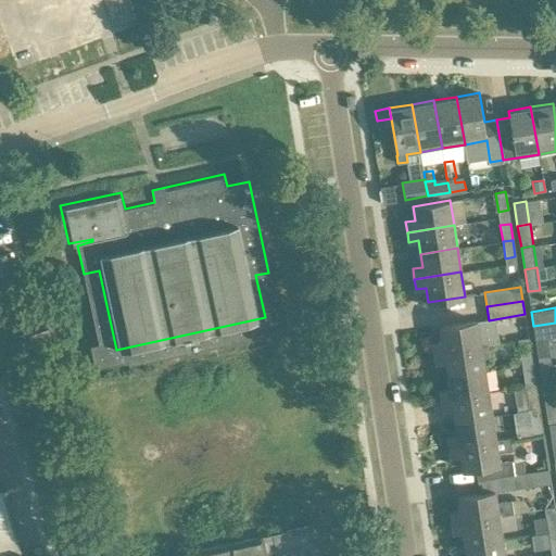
[(434,352),(481,345),(477,320),(441,326),(443,340),(433,342),(434,352)]
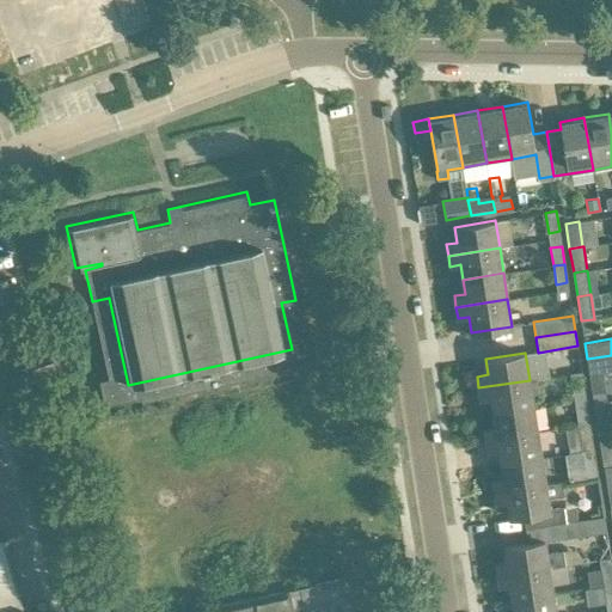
[(611,355),(605,356),(588,359),(589,373),(611,369),(611,355)]
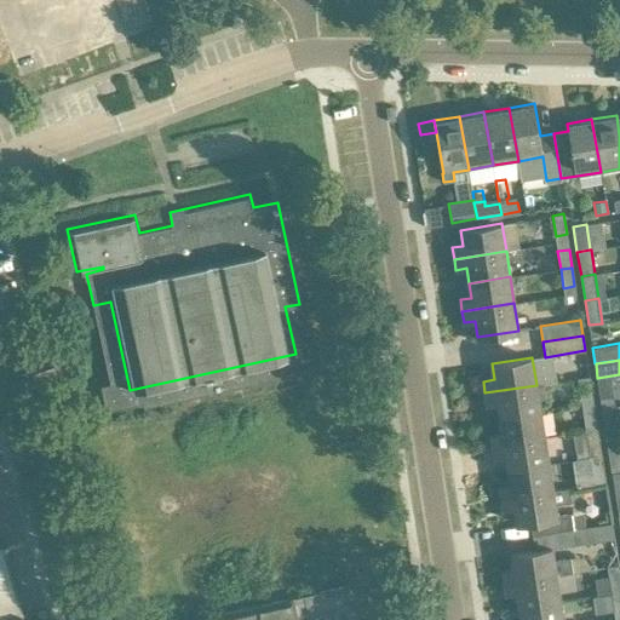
[(102,420),(90,363),(70,368),(82,424),(102,420)]
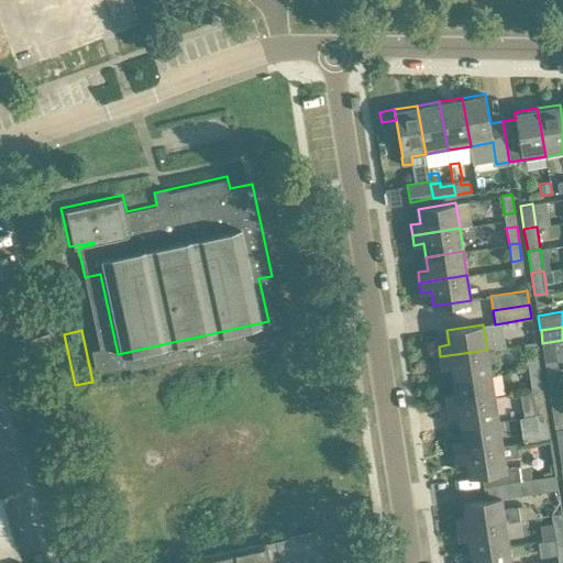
[(52,344),(48,332),(29,339),(33,351),(52,344)]
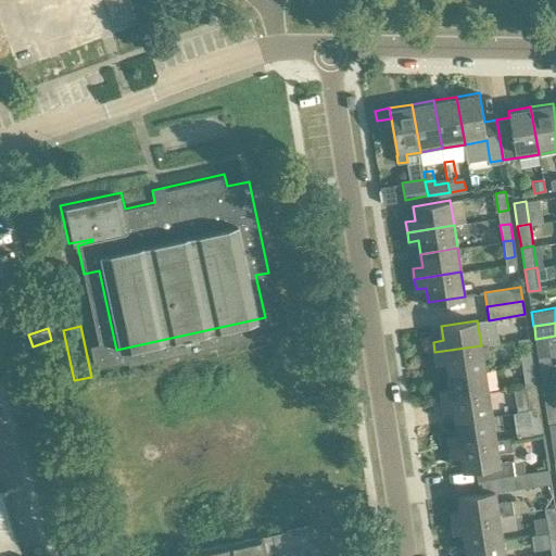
[(521,363),(532,361),(530,342),(518,344),(521,363)]
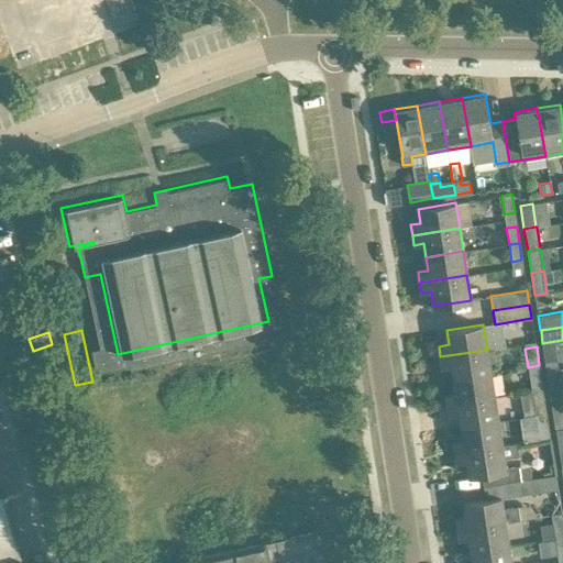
[(454,378),(492,373),(489,361),(498,360),(496,348),(487,350),(440,356),(442,366),(452,365),(454,378)]
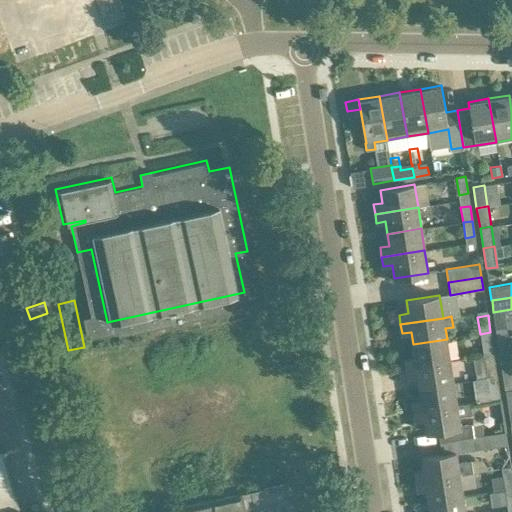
[(482,350),(493,348),(490,332),(480,334),(482,350)]
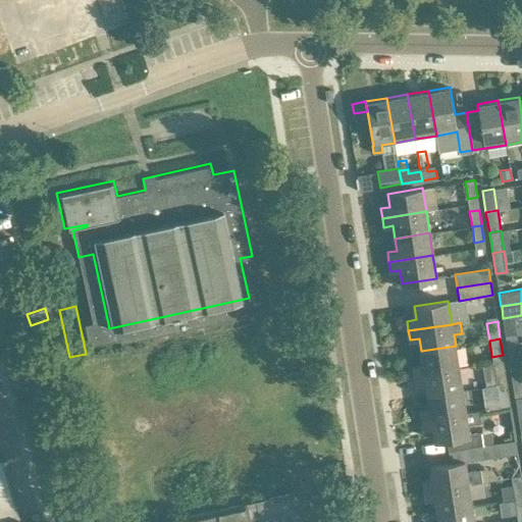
[(509,357),(520,355),(519,349),(518,342),(512,343),(507,343),(508,350),(509,357)]
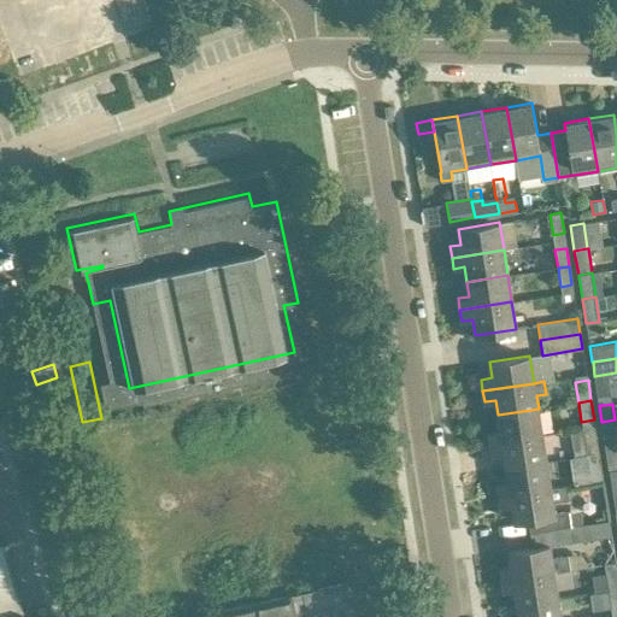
[(491,442),(542,435),(539,409),(498,415),(499,430),(488,432),(491,442)]
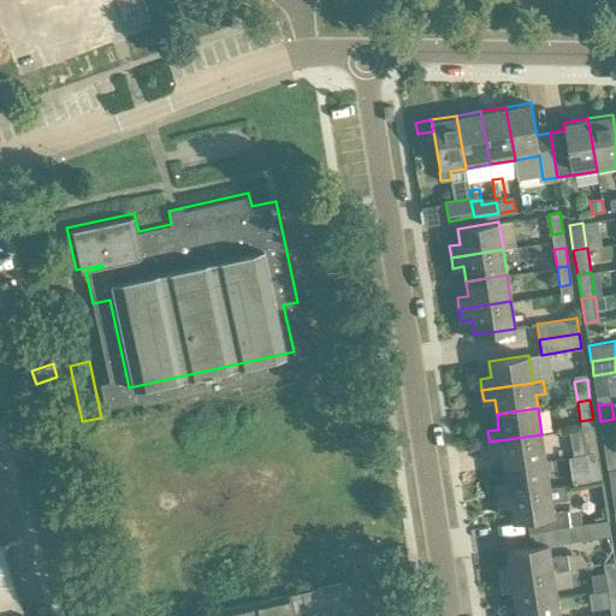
[(614,419),(600,421),(603,433),(603,440),(615,438),(615,437),(615,431),(614,419)]
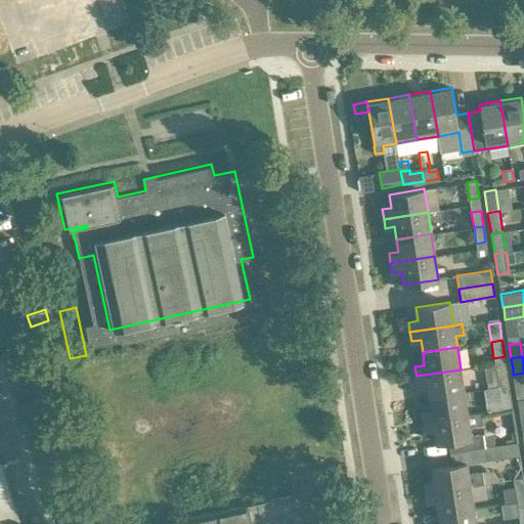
[(498,386),(509,385),(506,362),(494,364),(498,386)]
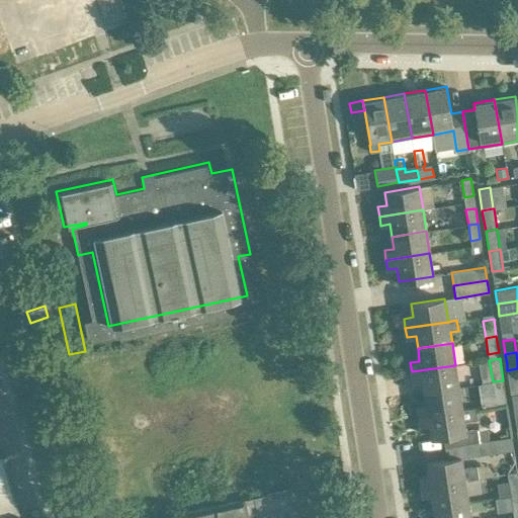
[(424,393),(458,386),(455,365),(412,371),(413,381),(422,379),(424,393)]
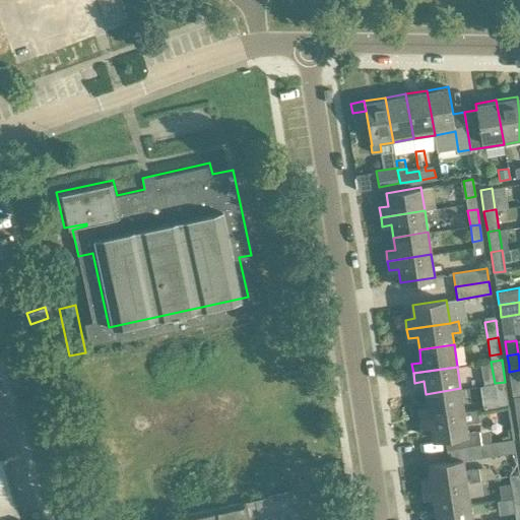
[(519,380),(511,382),(513,397),(519,395),(519,380)]
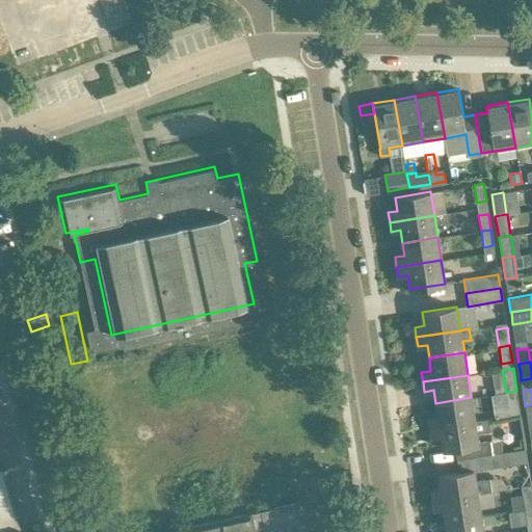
[(516,391),(506,392),(508,408),(519,406),(516,391)]
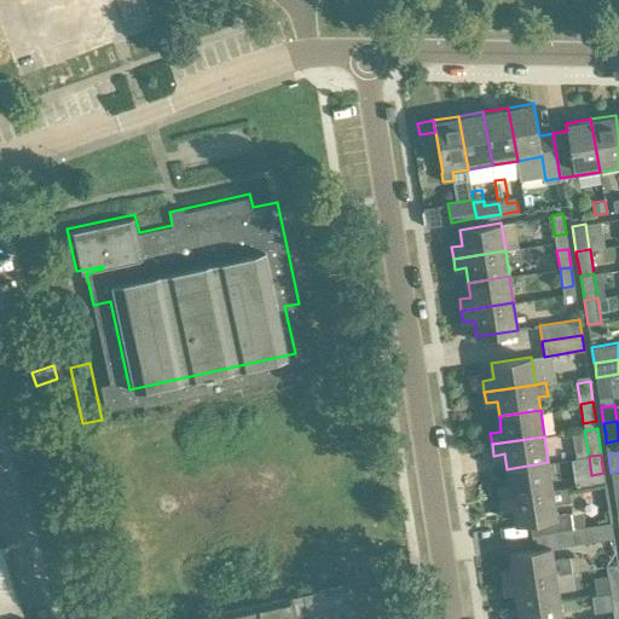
[(501,497),(553,489),(548,462),(507,469),(509,484),(498,486),(501,497)]
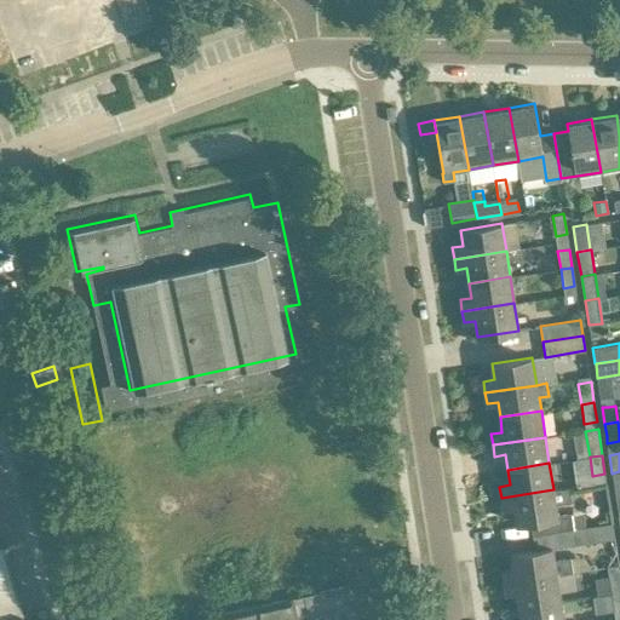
[(529,521),(530,521),(557,516),(557,515),(555,504),(570,501),(568,487),(554,489),(501,498),(503,509),(514,507),(516,523),(529,521)]
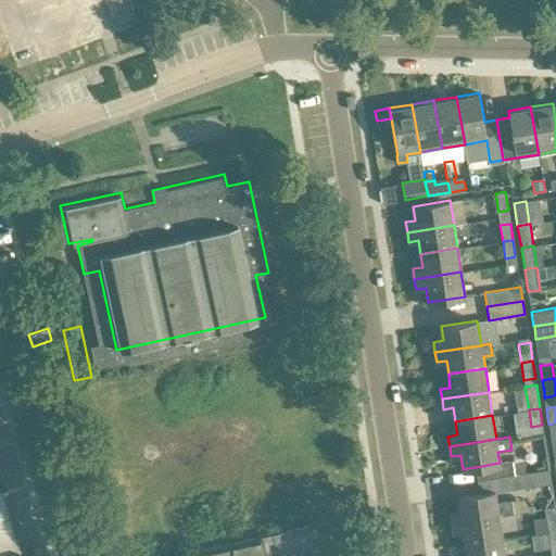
[(477,480),(514,475),(512,462),(510,459),(500,462),(500,463),(476,467),(475,467),(477,480)]
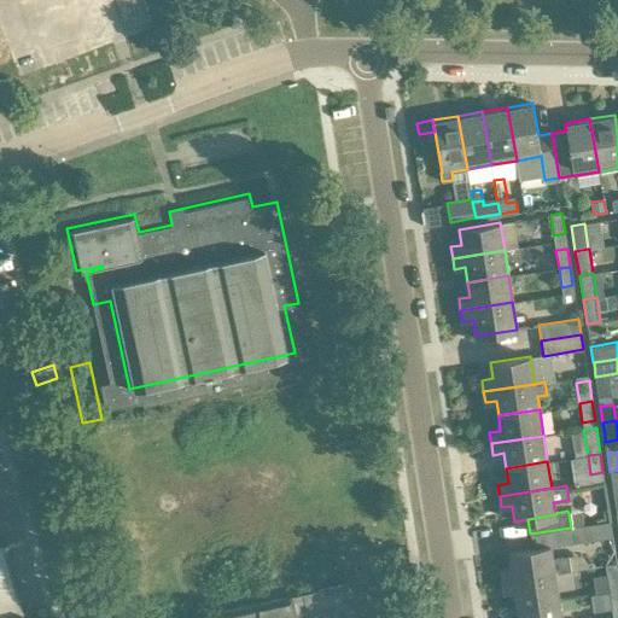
[(612,537),(610,523),(583,526),(571,528),(573,543),(612,537)]
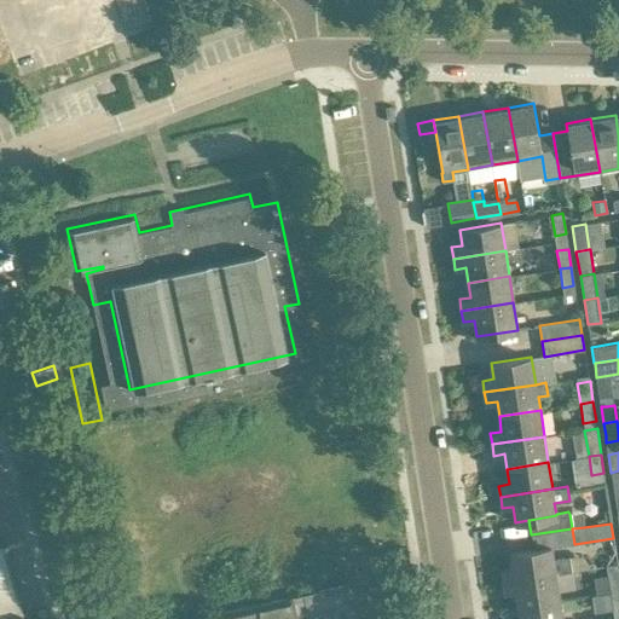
[(503,582),(555,573),(571,571),(568,556),(554,559),(551,547),(510,553),(513,568),(502,570),(503,582)]
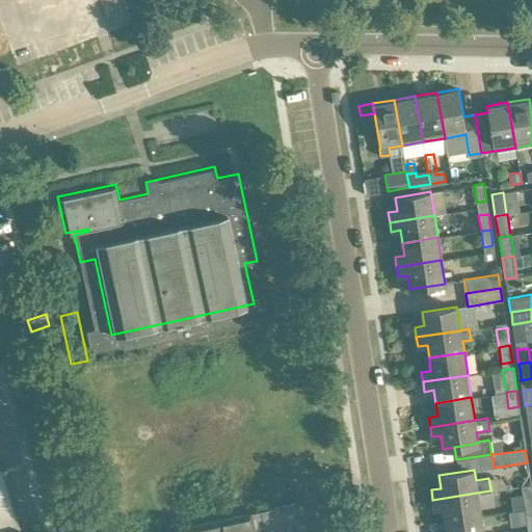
[(0,495),(9,493),(5,480),(0,481),(0,495)]
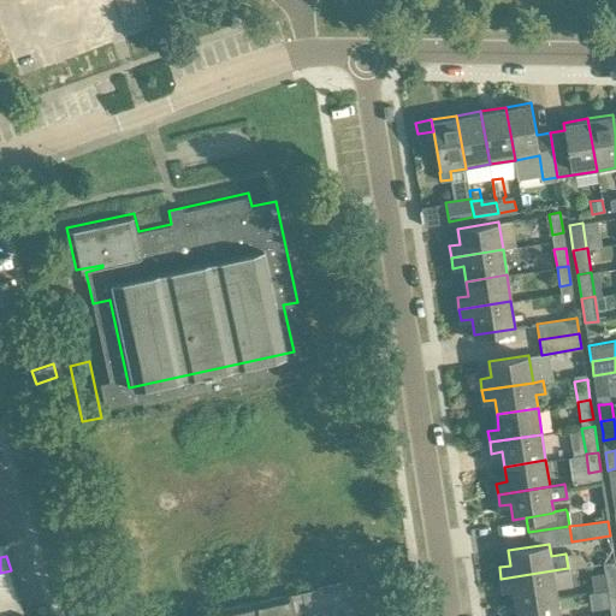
[(606,588),(615,587),(615,569),(615,568),(604,569),(606,588)]
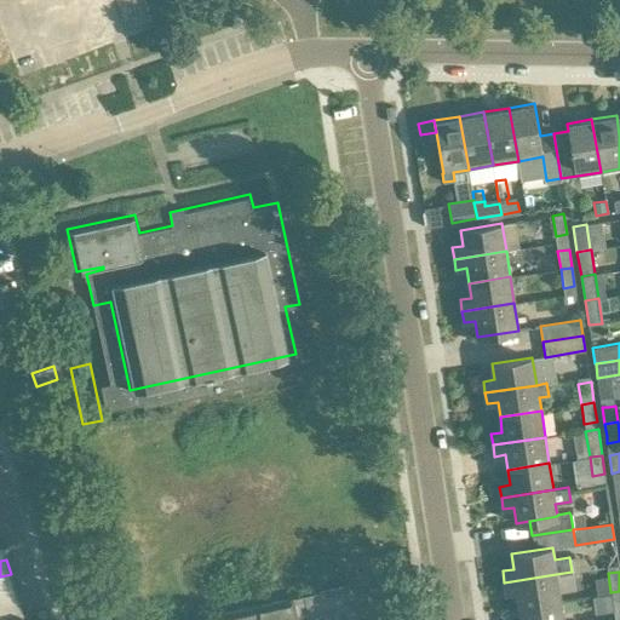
[(0,591),(15,587),(11,574),(0,577),(0,591)]
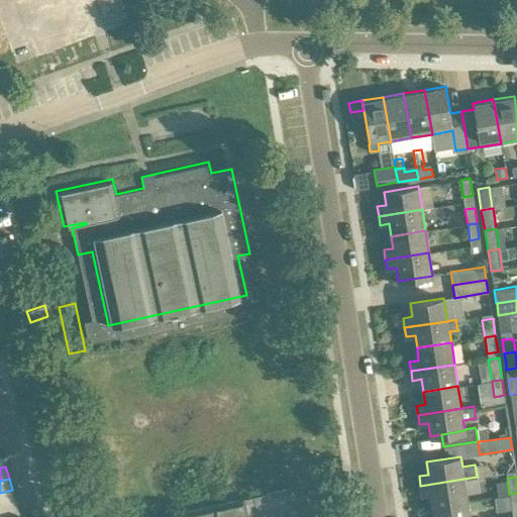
[(433,506),(468,501),(463,479),(420,486),(422,495),(431,494),(433,506)]
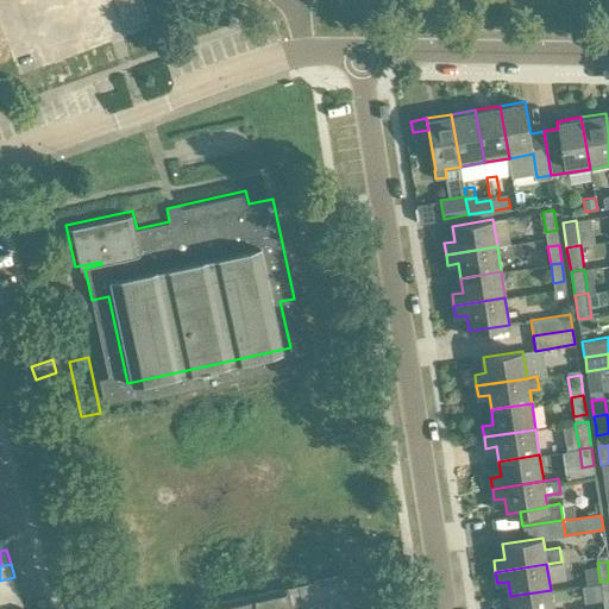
[(0,596),(18,591),(14,577),(0,581),(0,596)]
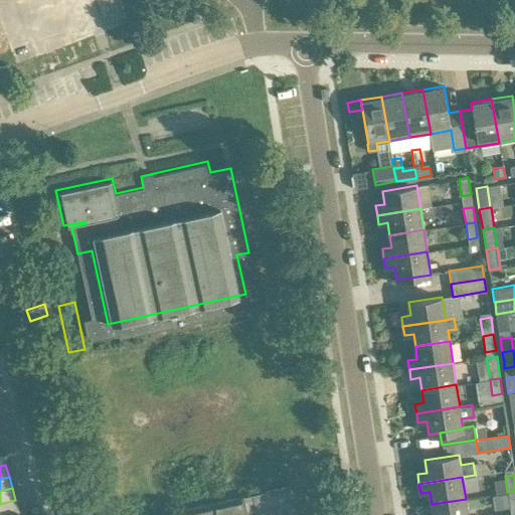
[(468,514),(466,499),(432,504),(433,514),(468,514)]
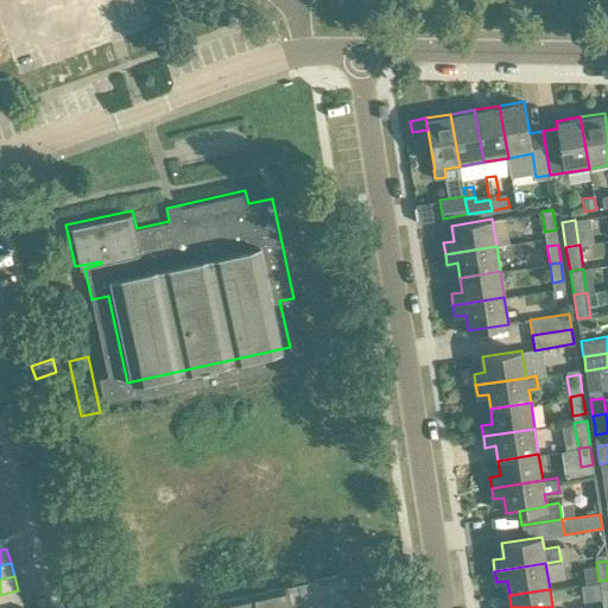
[(0,595),(0,607),(23,607),(18,590),(0,595)]
